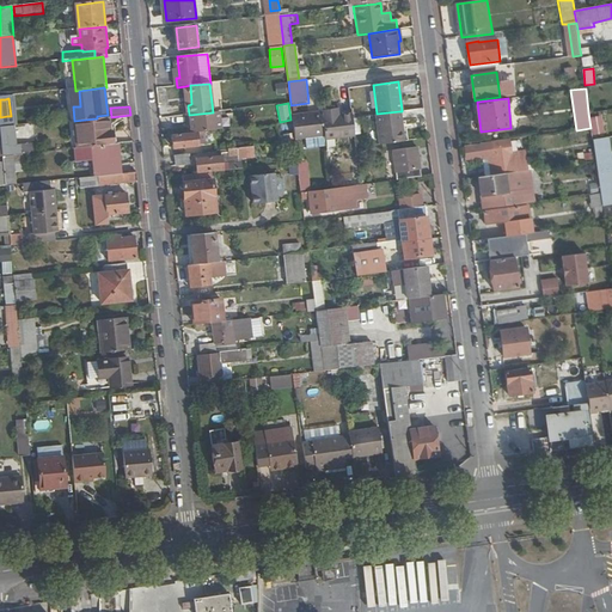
[(322,112),(324,138),(324,141),(355,138),(353,117),(353,114),(340,115),(338,109),(322,111),(322,112)]
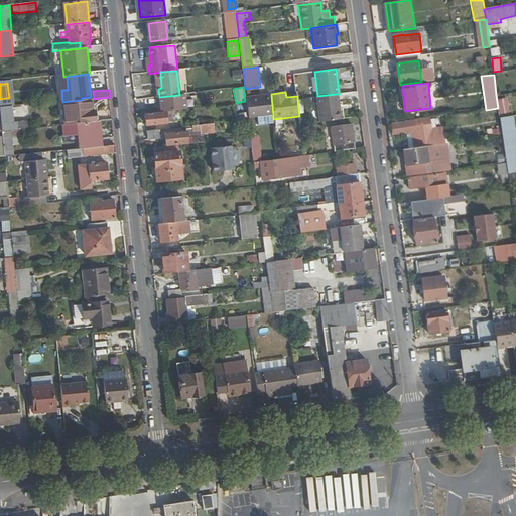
[(319,122),(340,119),(337,94),(317,96),(316,96),(319,122)]
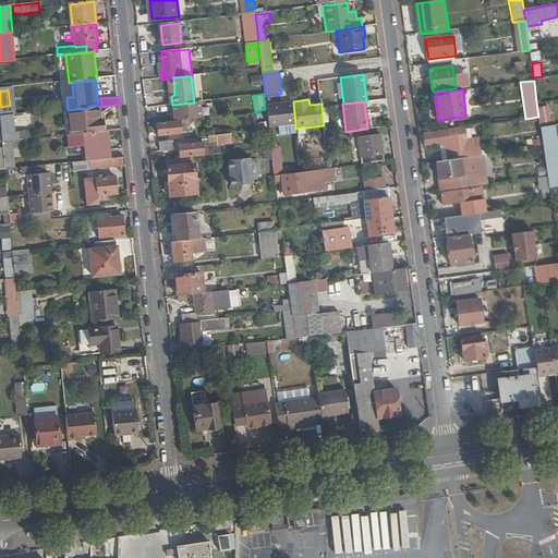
[(174,122),(199,119),(197,102),(194,102),(172,105),(174,122)]
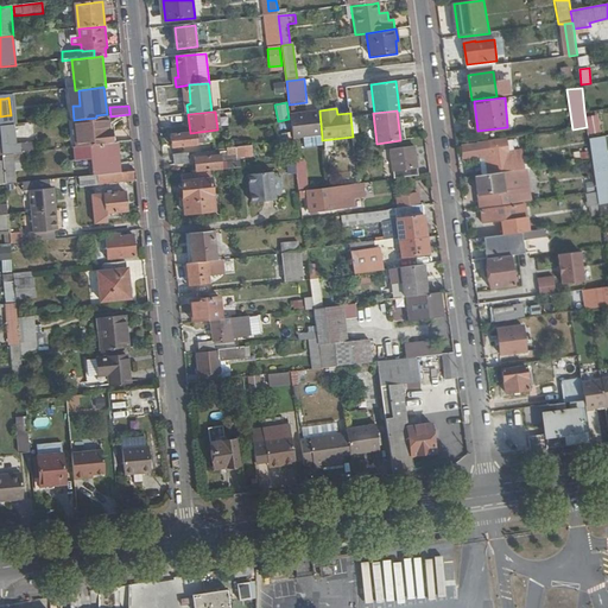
[(291,122),(293,140),(322,137),(320,112),(290,115),(291,122)]
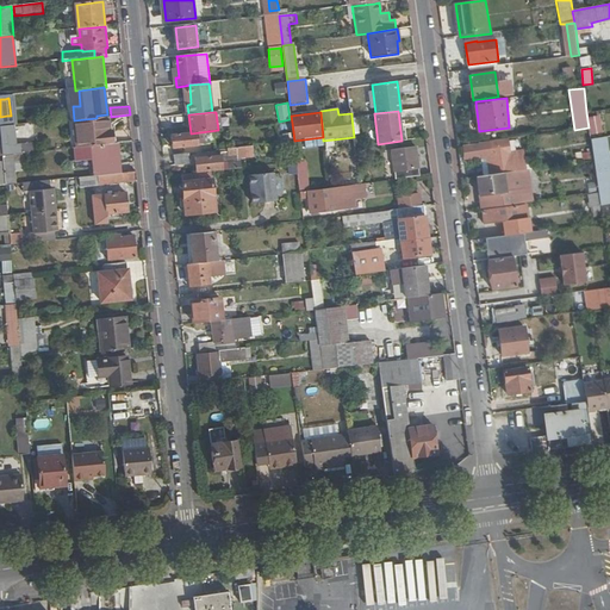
[(599,116),(590,117),(592,134),(601,132),(599,116)]
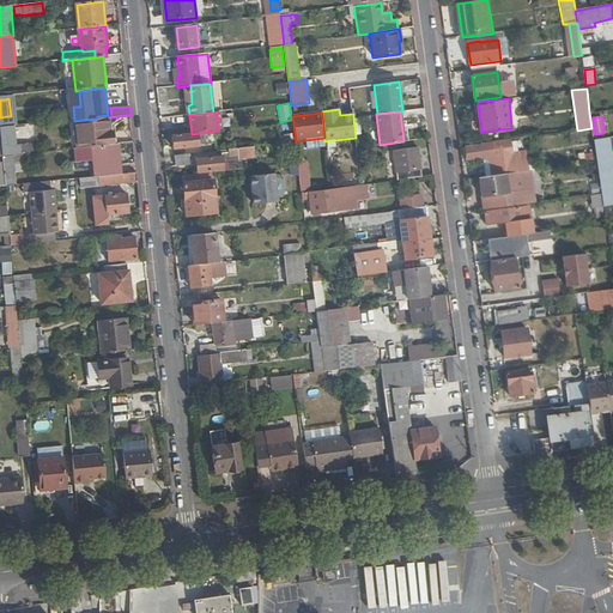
[(79,150),(92,149),(116,145),(115,132),(110,132),(109,117),(97,119),(74,121),(79,150)]
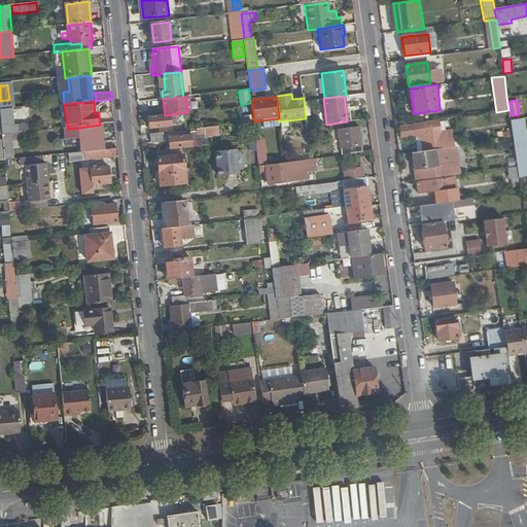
[(0,111),(0,115),(2,136),(29,133),(29,125),(25,126),(23,109),(7,111),(0,111)]
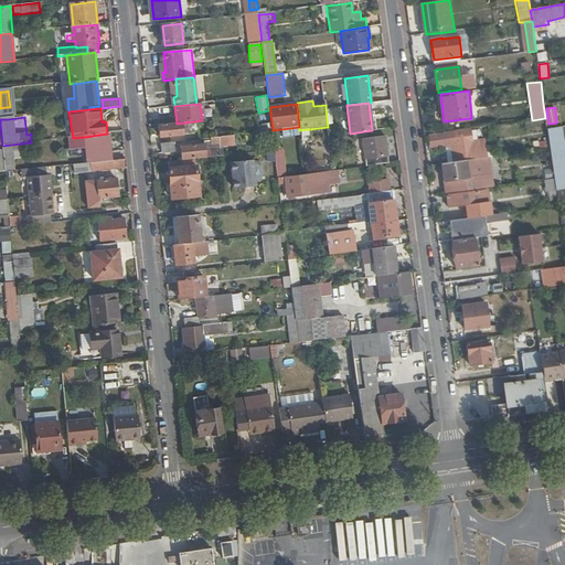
[(160,138),(183,136),(182,125),(159,127),(160,138)]
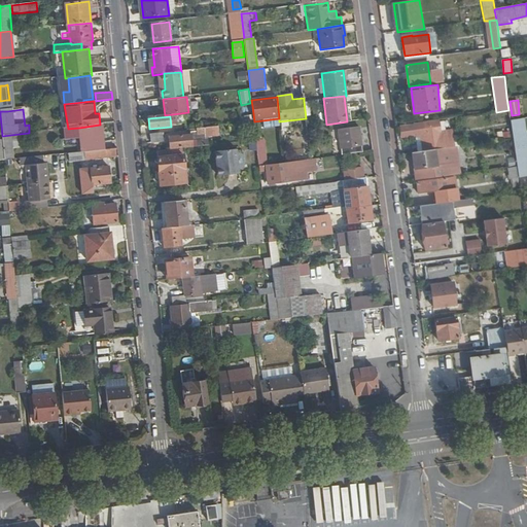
[(518,177),(526,175),(526,146),(523,117),(511,119),(513,139),(517,167),(517,169),(518,177)]
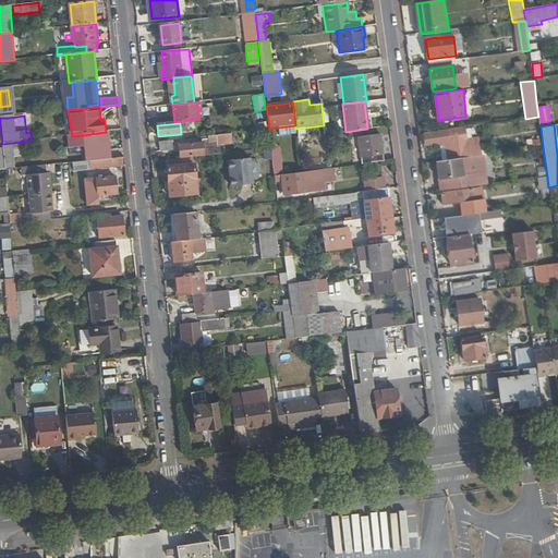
[(440,145),(466,141),(464,128),(438,131),(439,133),(425,134),(426,146),(440,144),(440,145)]
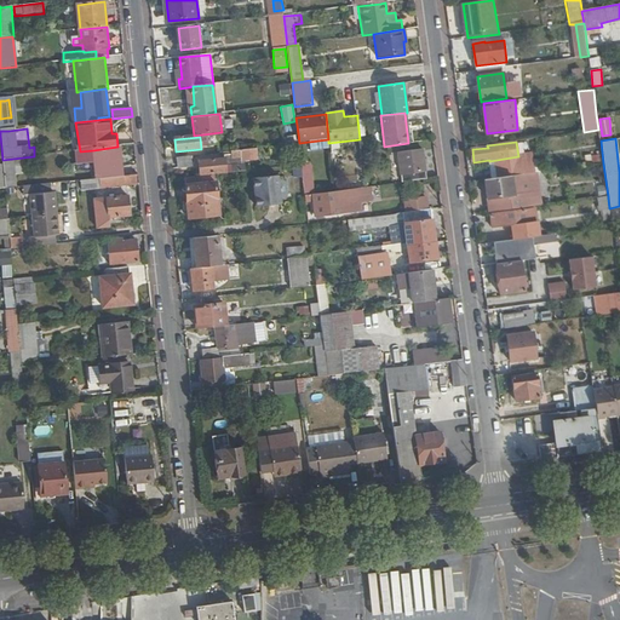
[(294,167),(302,166),(299,145),(293,147),(293,155),(288,156),(290,167),(293,167),(294,167)]
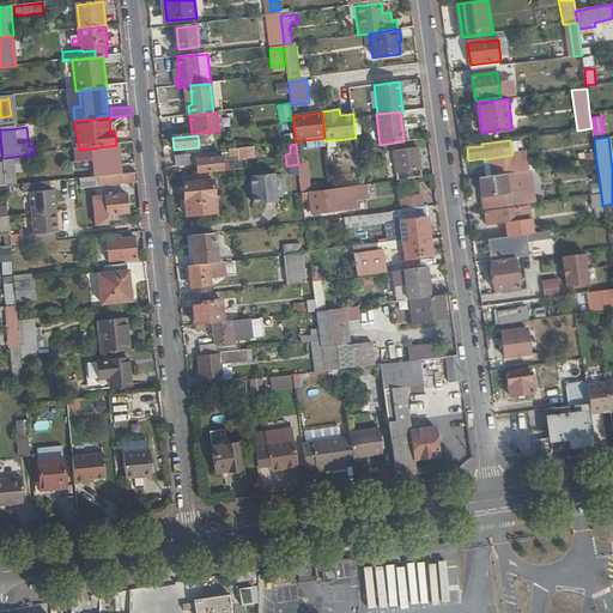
[(93,162),(96,177),(122,175),(117,145),(116,145),(92,149),(93,162)]
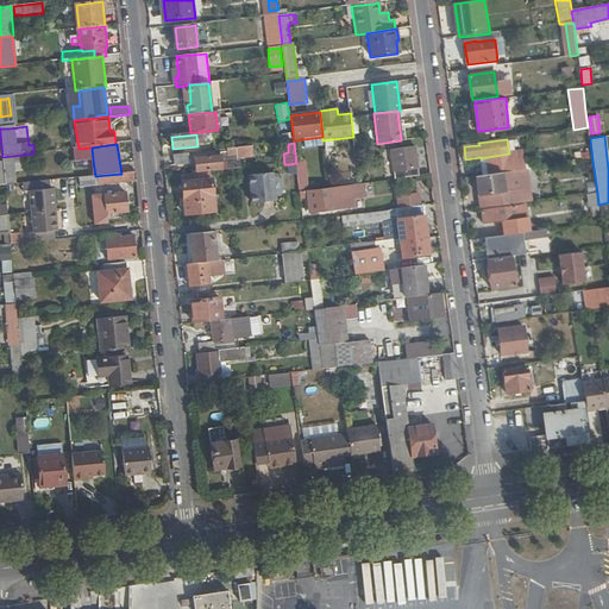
[(415,146),(391,150),(395,171),(419,168),(418,161),(422,159),(421,155),(416,156),(415,146)]
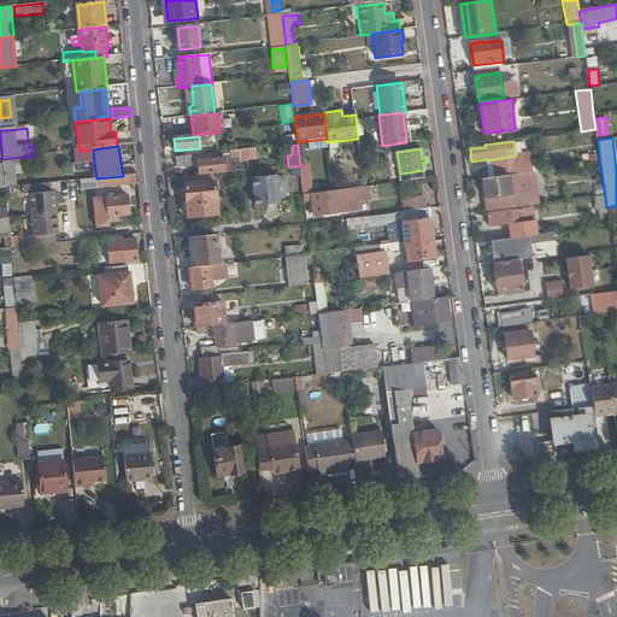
[(77,165),(94,163),(93,150),(80,151),(75,151),(77,165)]
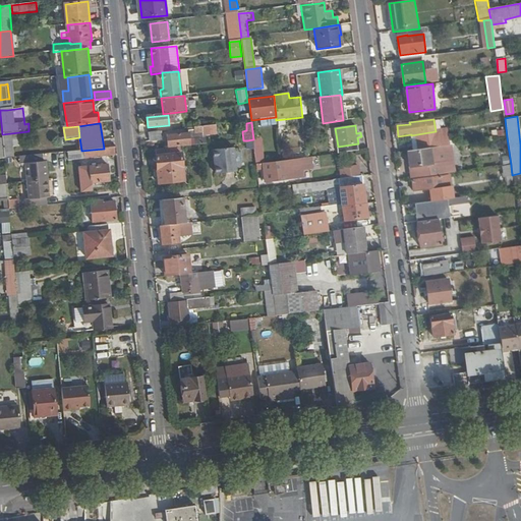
[(217,134),(216,126),(201,127),(203,133),(203,135),(217,134)]
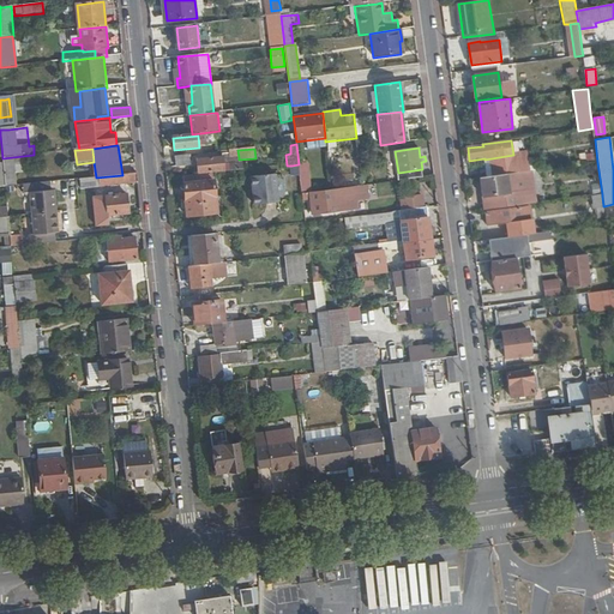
[(190,155),(174,157),(175,167),(191,166),(190,155)]
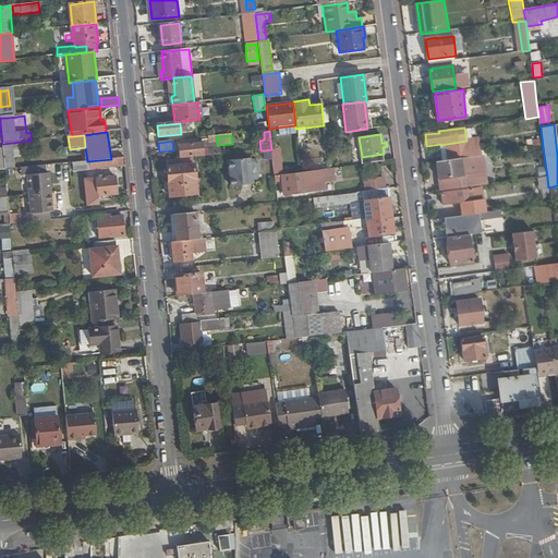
[(460,146),(461,158),(483,155),(487,155),(487,145),(484,143),(460,146)]
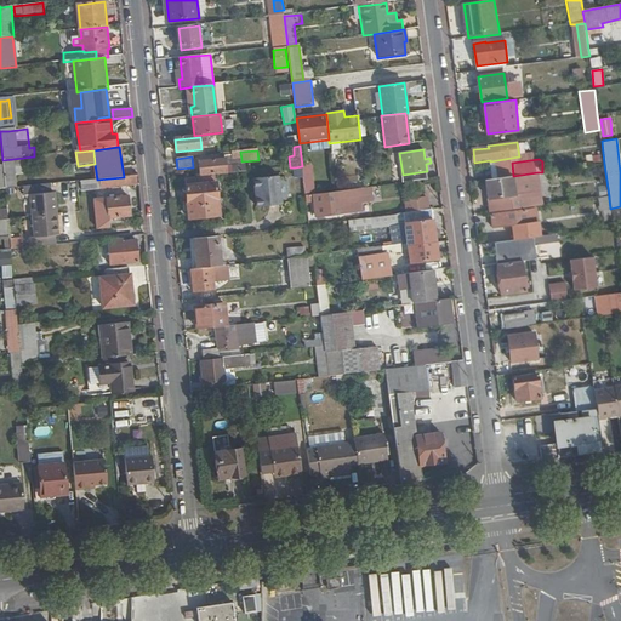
[(15,160),(4,161),(6,189),(17,189),(16,177),(22,176),(21,166),(15,166),(15,160)]
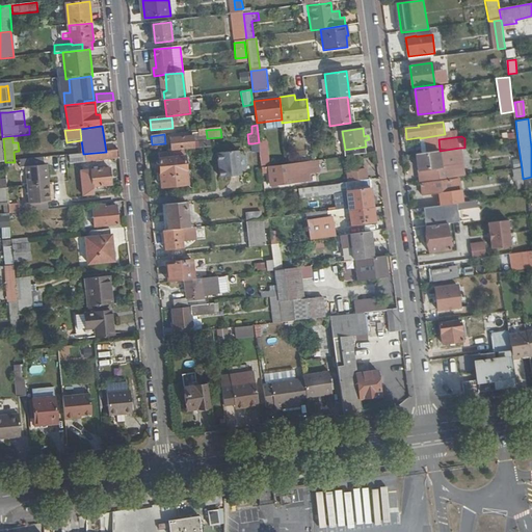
[(173,151),(195,149),(194,144),(194,137),(171,139),(173,151)]
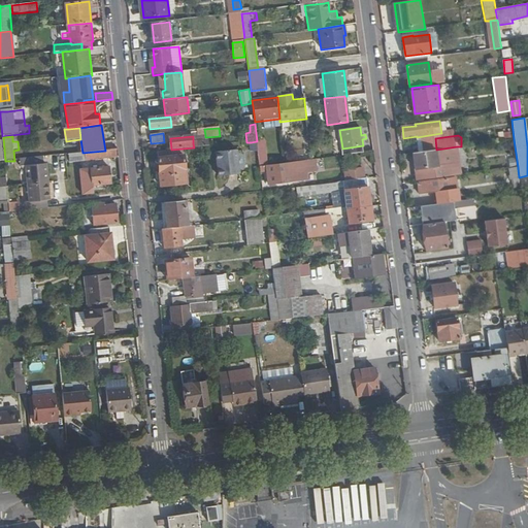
[(264,140),(257,141),(258,151),(260,167),(267,166),(264,140)]
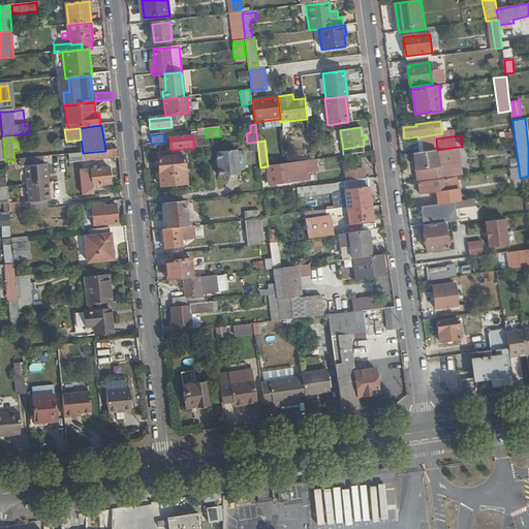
[(242,175),(238,144),(216,147),(220,178),(242,175)]
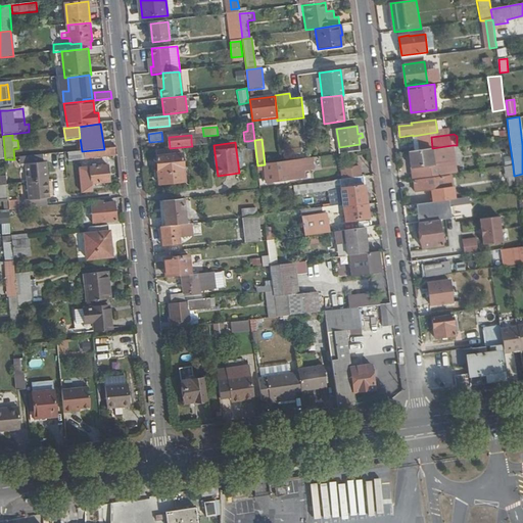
[(340,153),(361,151),(360,144),(339,147),(340,153)]
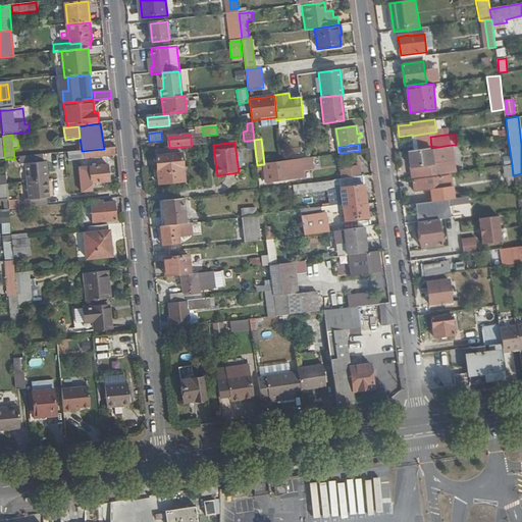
[(431,148),(409,151),(411,166),(425,165),(427,176),(456,173),(452,145),(431,148)]
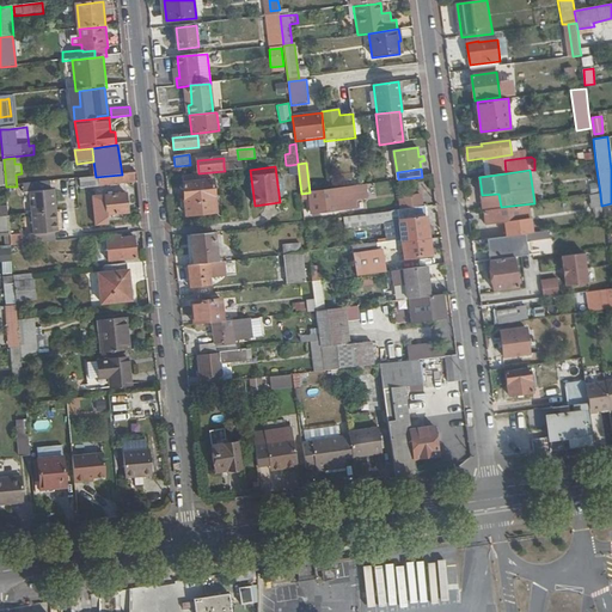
[(93,187),(138,181),(136,172),(122,175),(96,177),(80,179),(80,188),(93,187)]
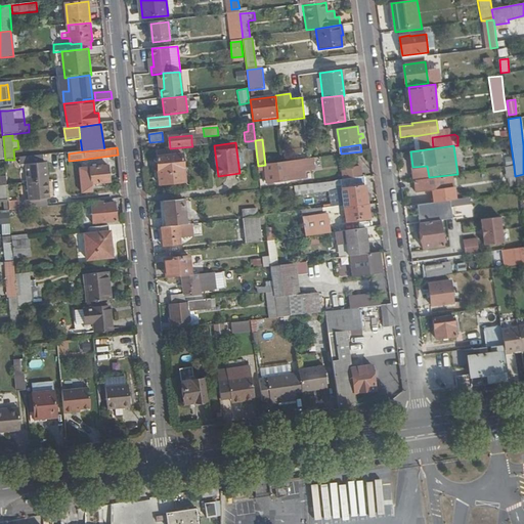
[(161,185),(187,183),(184,155),(158,158),(161,185)]
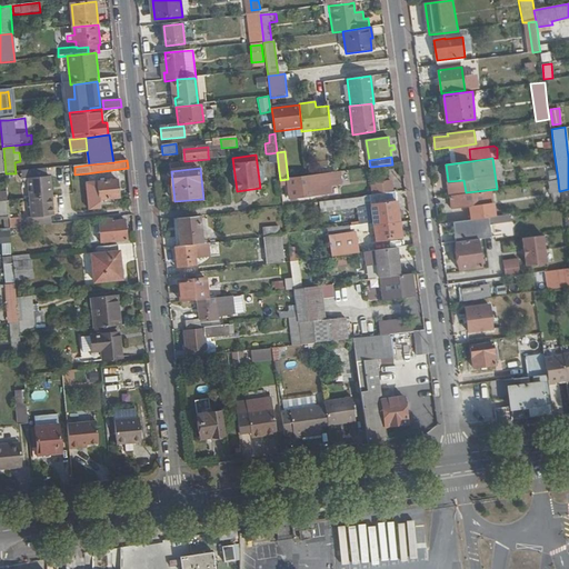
[(30,200),(52,197),(50,178),(48,178),(47,170),(21,173),(22,181),(28,180),(30,200)]
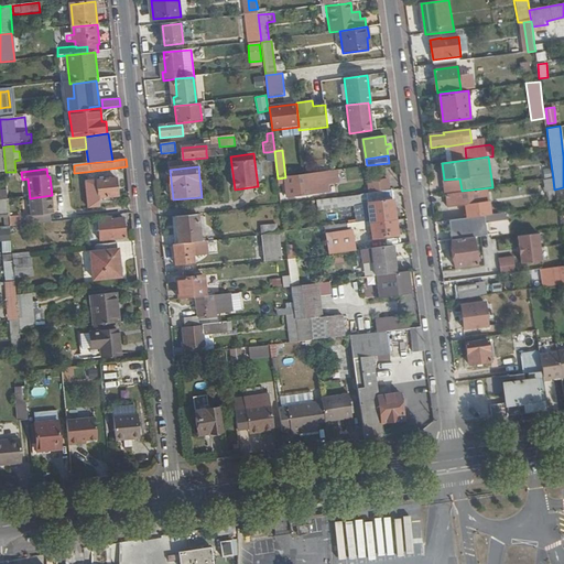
[(278,179),(278,184),(286,182),(289,197),(328,192),(327,184),(339,183),(338,170),(333,171),(285,177),(278,179)]
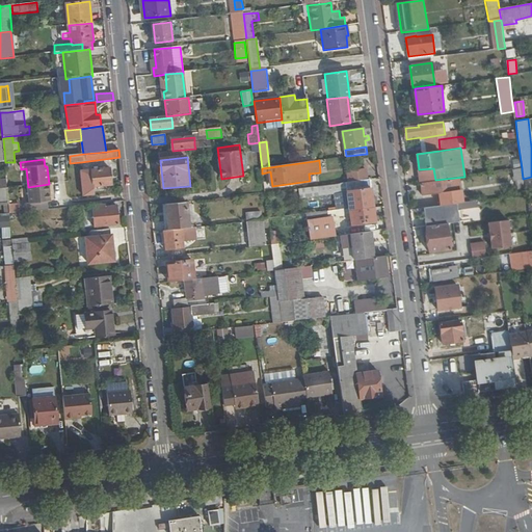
[(87,188),(112,185),(110,168),(92,170),(94,178),(86,178),(87,188)]
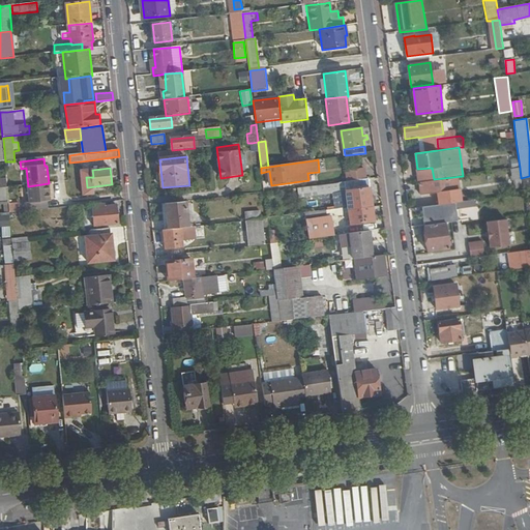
[(349,181),(366,178),(364,168),(347,171),(349,181)]
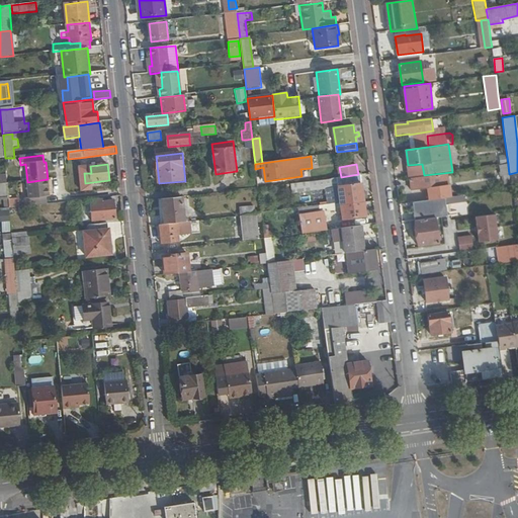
[(422,164),(408,165),(409,177),(424,175),(422,164)]
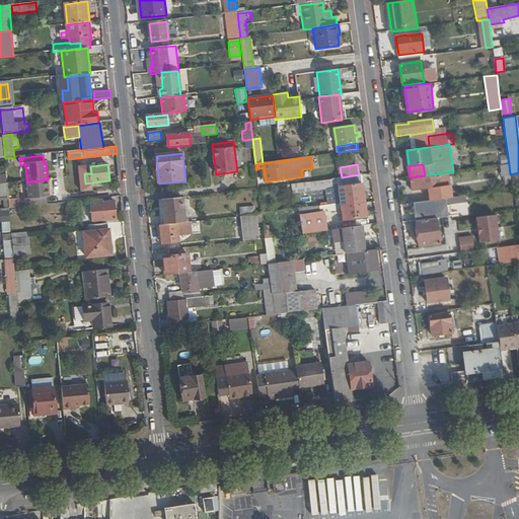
[(511,176),(510,174),(509,166),(501,167),(502,177),(511,176)]
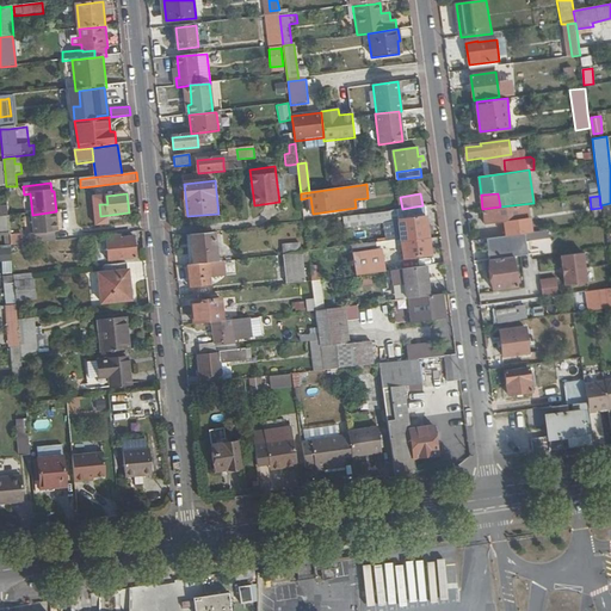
[(402,241),(430,238),(425,205),(423,205),(402,209),(382,211),(382,213),(355,216),(356,227),(366,226),(366,227),(390,223),(393,241),(402,240),(402,241)]
